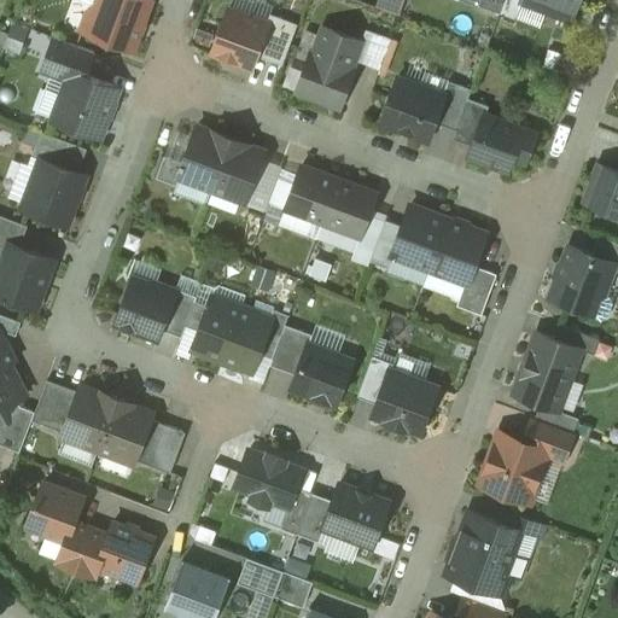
[(98,0),(97,6),(89,12),(82,29),(133,48),(150,0),(98,0)]
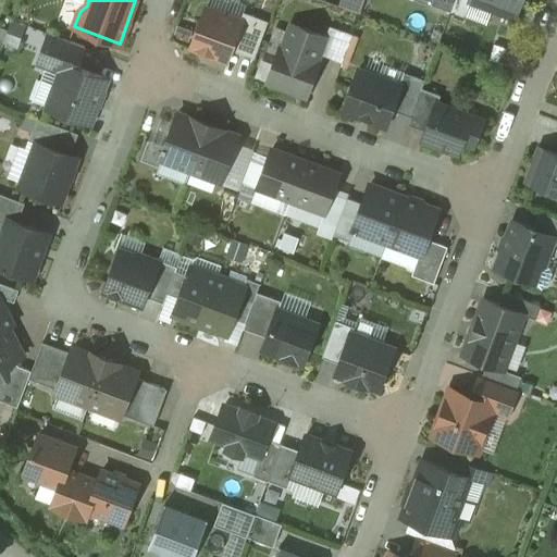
[(433,0),(432,3),(452,11),(455,0),(433,0)]
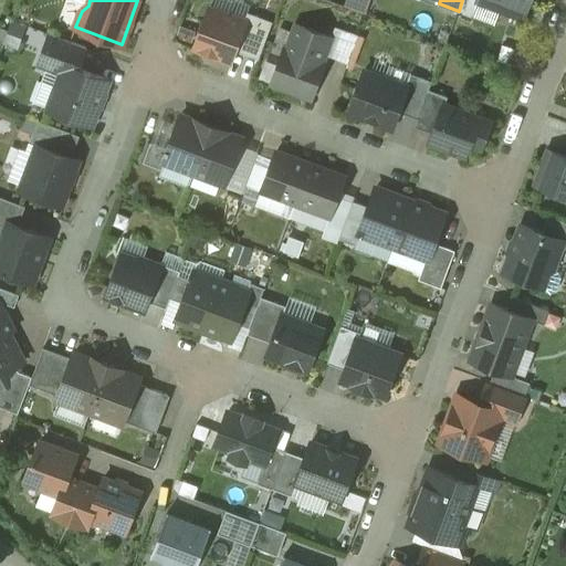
[(462,0),(459,11),(472,17),(478,0),(462,0)]
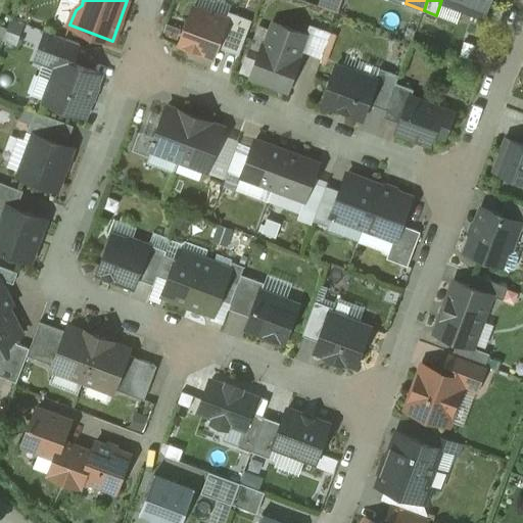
[(444,0),(484,14),(489,0),(444,0)]
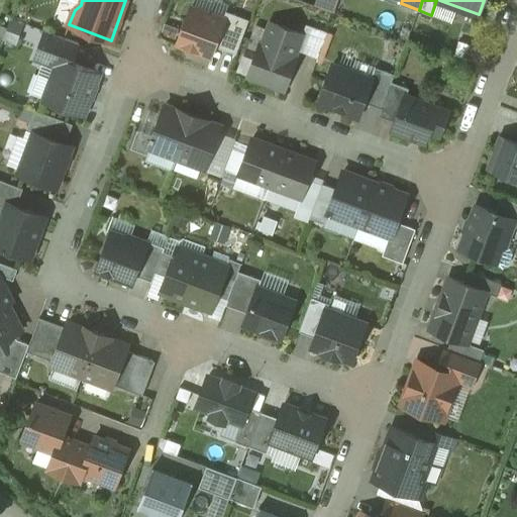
[(223,18),(210,13),(208,10),(195,6),(191,7),(178,42),(211,56),(215,45),(225,19),(223,18)]
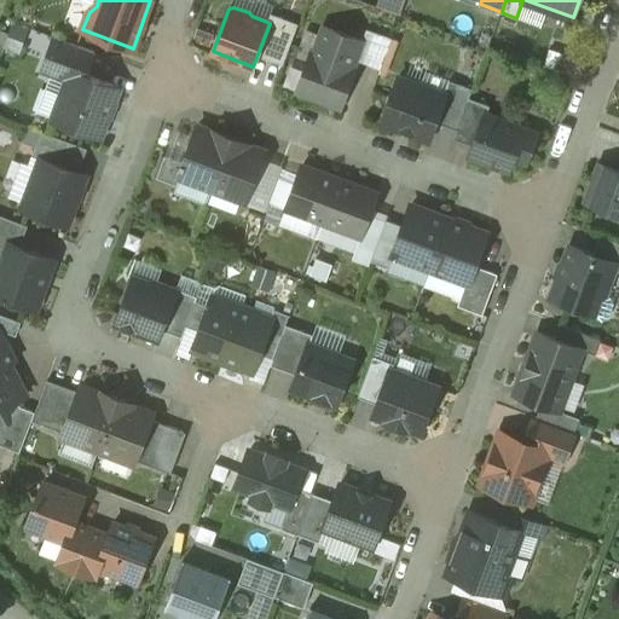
[(299,23),(271,13),(267,22),(270,23),(258,55),(283,64),(299,23)]
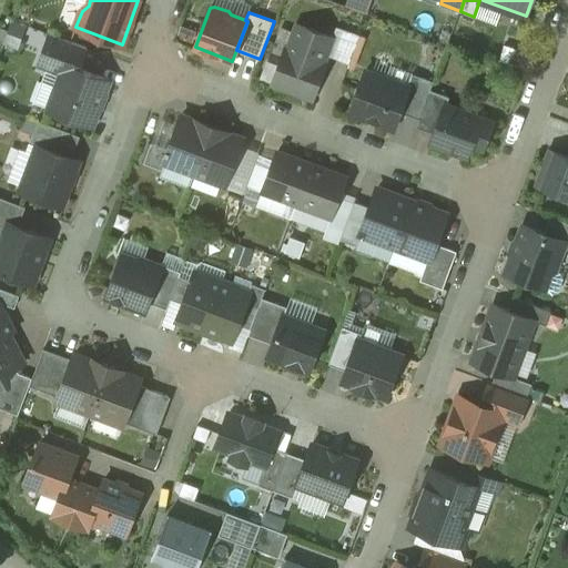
[(18,44),(26,23),(8,18),(1,39),(18,44)]
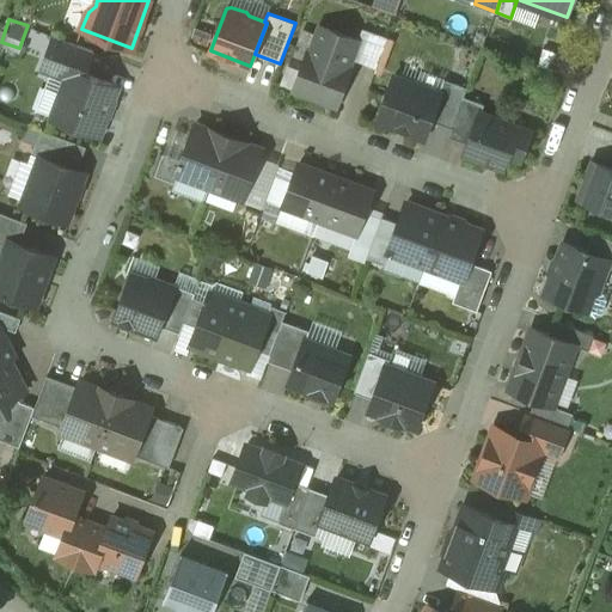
[(359,40),(322,26),(311,53),(308,51),(294,90),(337,105),(352,68),(348,67),(352,59),(359,40)]
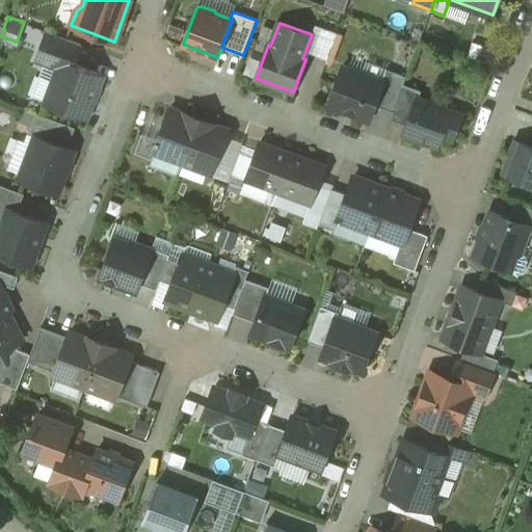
[(338,32),(315,25),(312,34),(306,51),(328,58),(338,32)]
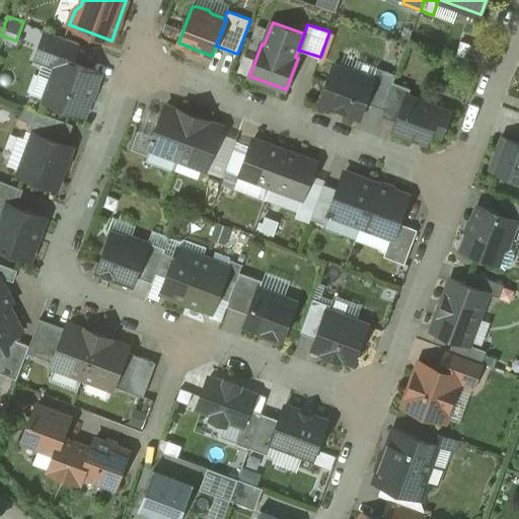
[(79,43),(47,30),(35,59),(58,68),(62,58),(72,62),(79,43)]
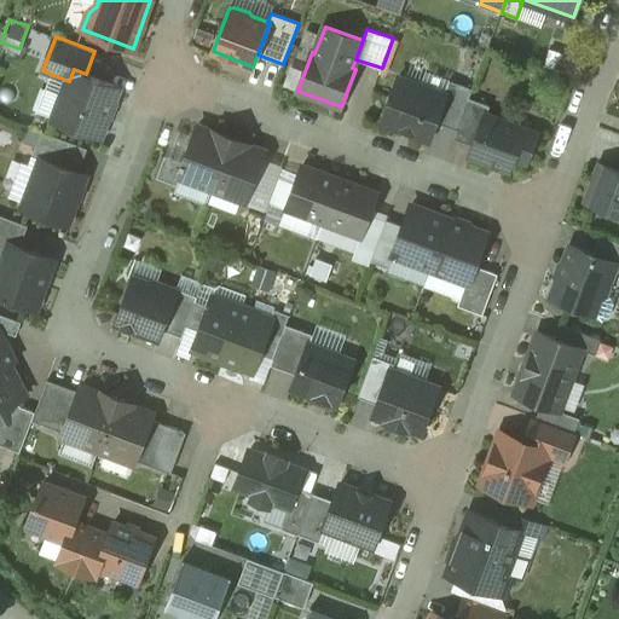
[(86,74),(74,69),(69,81),(55,120),(99,137),(106,117),(108,117),(114,100),(113,100),(117,86),(86,74)]
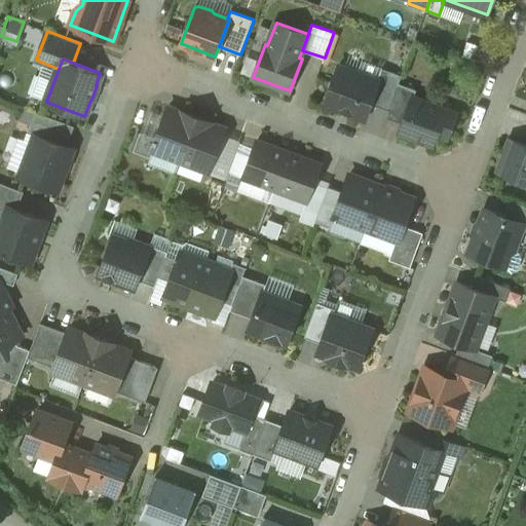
[(378,79),(339,65),(325,103),(365,118),(371,103),(379,80),(378,79)]
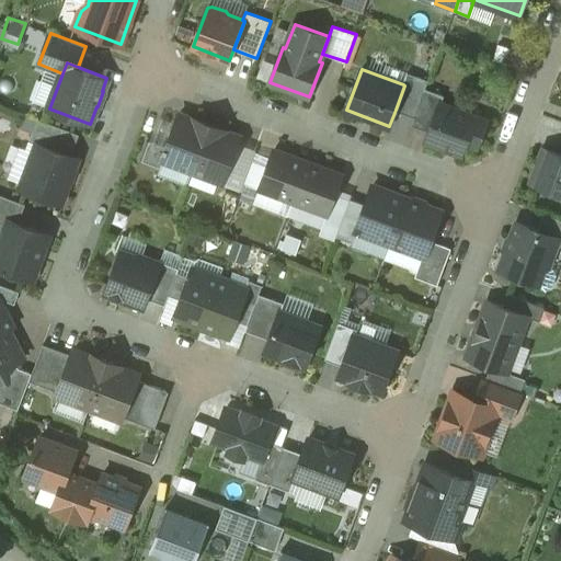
[(428,80),(408,72),(403,84),(404,86),(396,110),(415,117),(425,88),(428,80)]
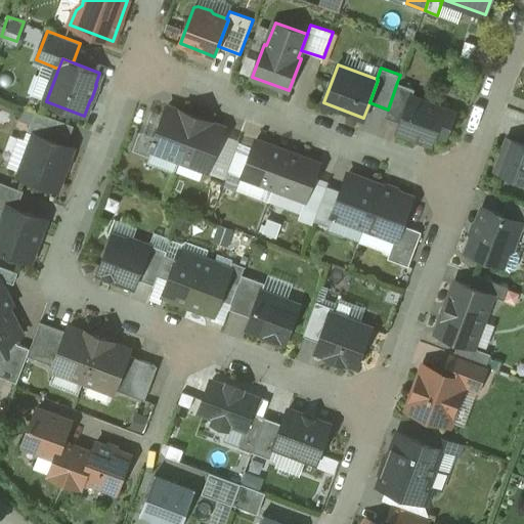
[(416,89),(397,82),(388,110),(385,117),(401,123),(411,96),(412,97),(416,89)]
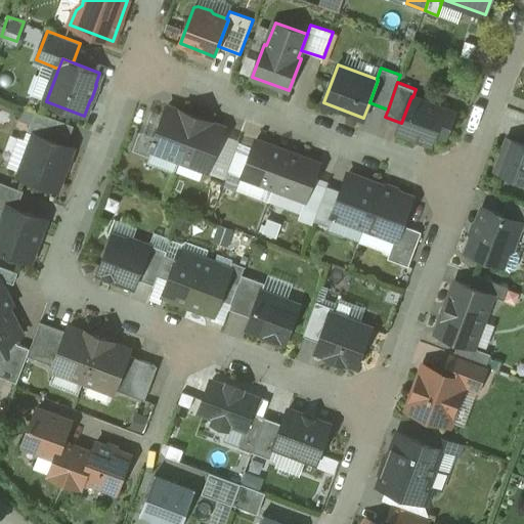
[(412,97),(411,96),(401,123),(398,131),(432,143),(436,132),(446,136),(454,113),(412,97)]
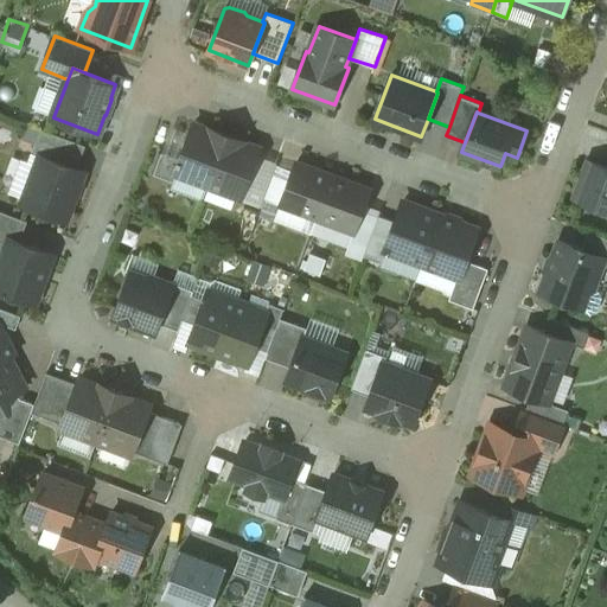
[(209,128),(195,123),(180,159),(176,172),(177,172),(209,184),(227,135),(209,128)]
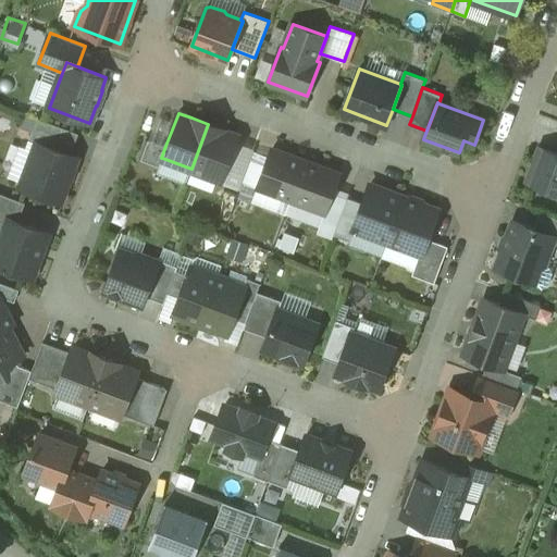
[(74,132),(37,118),(29,140),(37,144),(37,141),(71,155),(73,148),(69,146),(74,132)]
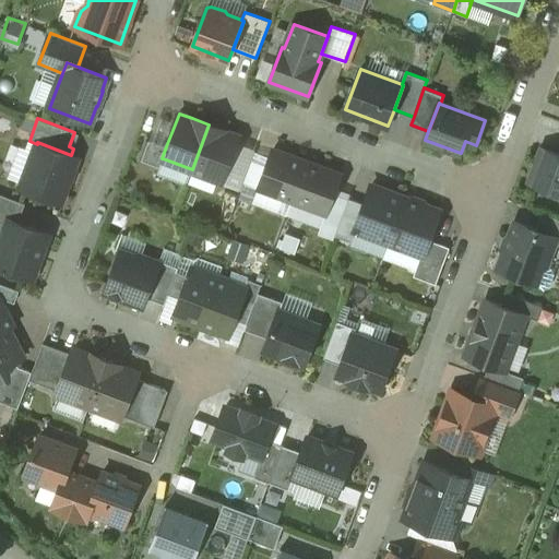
[(209,125),(192,169),(223,181),(227,168),(236,144),(239,135),(226,131),(226,130),(209,125)]
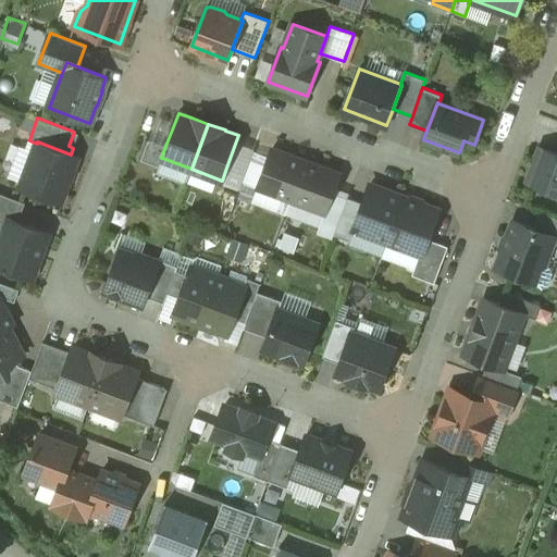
[(165,146),(149,139),(141,159),(160,166),(162,158),(161,158),(165,146)]
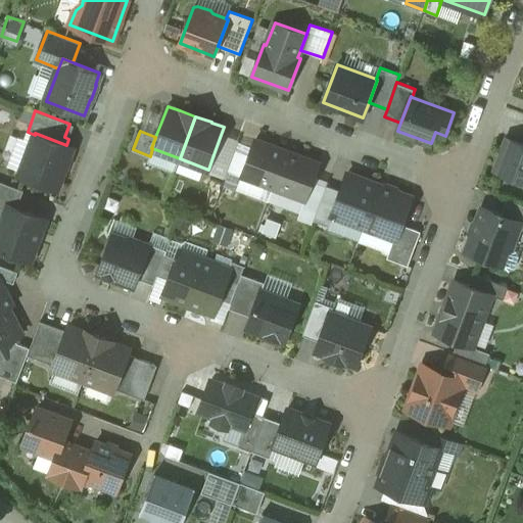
[(66,145),(35,133),(35,135),(19,175),(57,189),(73,147),(66,145)]
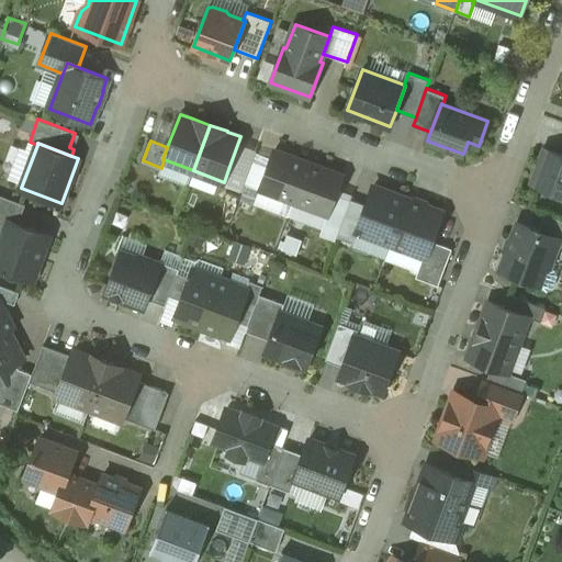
[(256,153),(237,145),(228,169),(247,176),(256,153)]
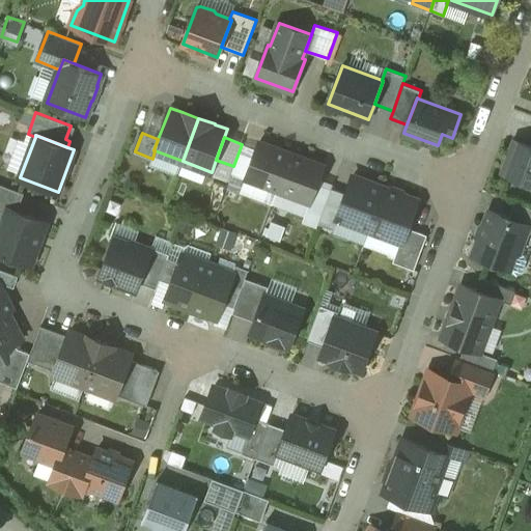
[(291,152),(259,141),(246,178),(278,190),(291,152)]
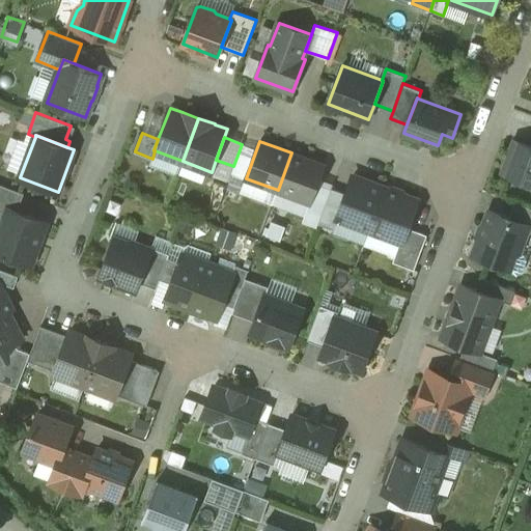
[(530,146),(515,141),(504,172),(530,182),(530,146)]
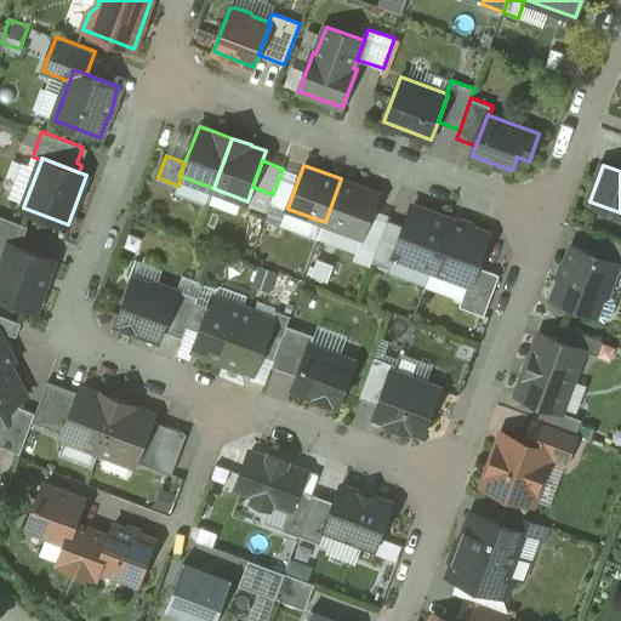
[(341,178),(325,222),(363,237),(379,193),(341,178)]
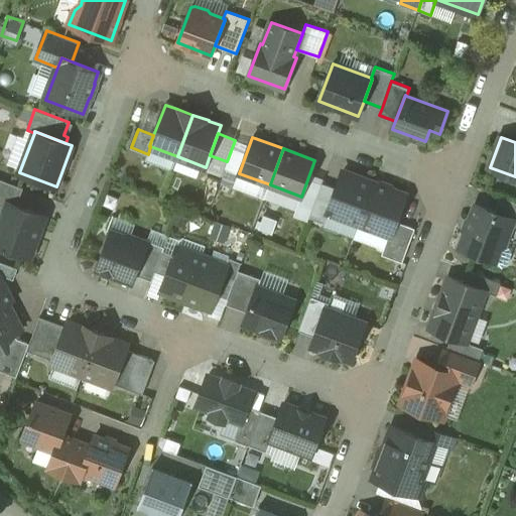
[(227,161),(210,155),(206,167),(223,173),(227,161)]
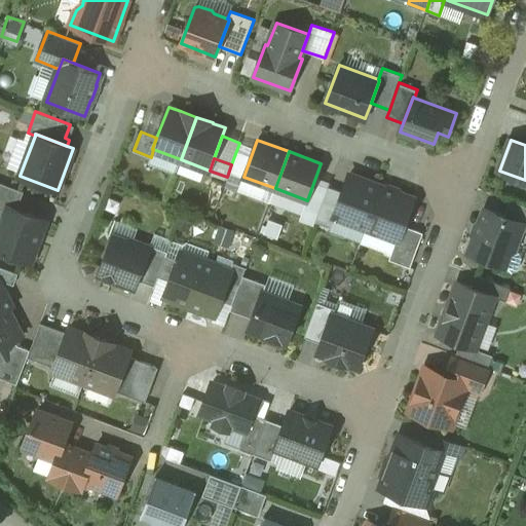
[(381,186),(349,174),(342,191),(334,216),(335,216),(366,227),(381,186)]
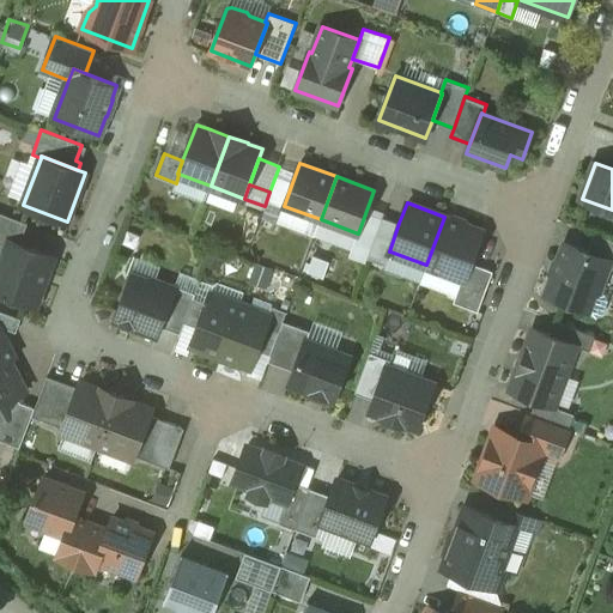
[(28,223),(0,212),(0,248),(6,252),(10,240),(20,243),(28,223)]
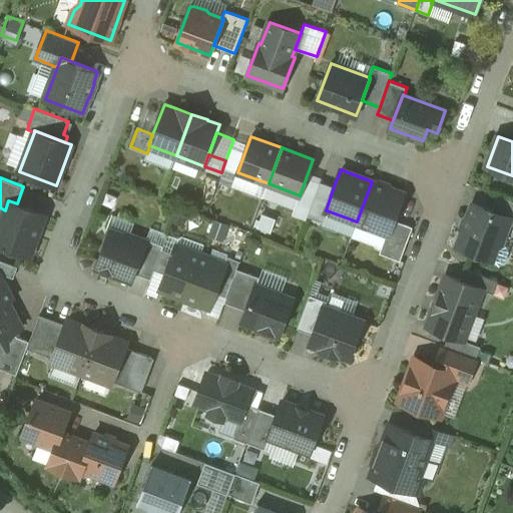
[(321,181),(308,215),(323,221),(327,210),(326,210),(334,186),(321,181)]
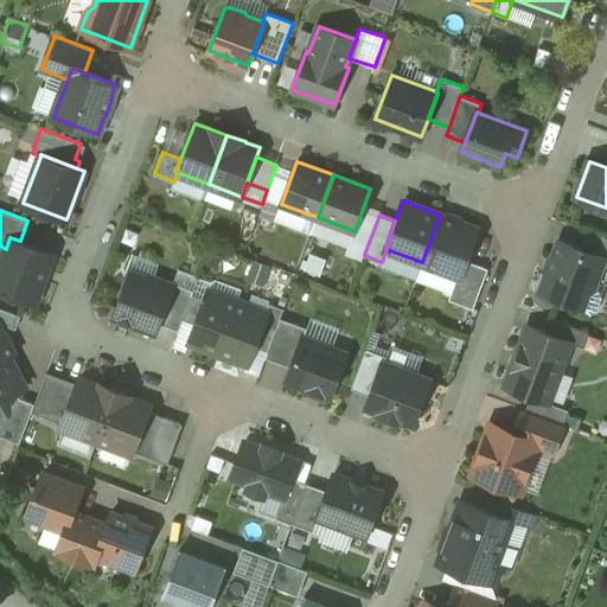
[(440,215),(422,262),(458,276),(459,276),(466,260),(478,229),(440,215)]
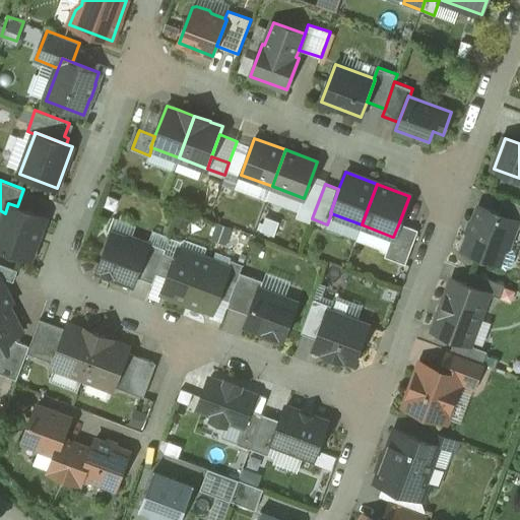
[(519,203),(504,198),(499,214),(517,221),(517,222),(519,222),(519,203)]
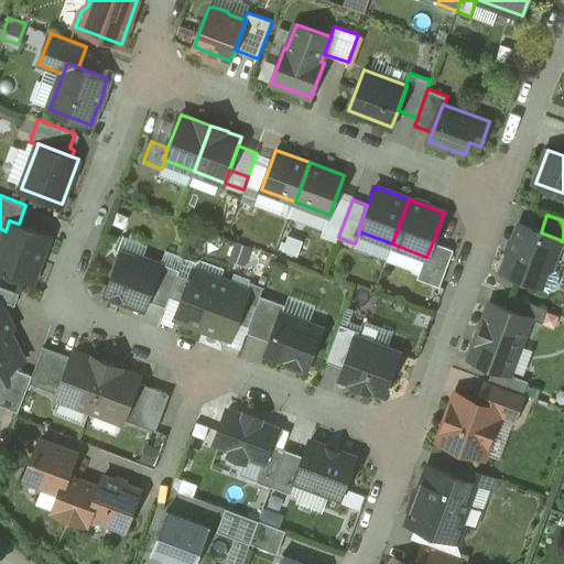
[(19,224),(9,220),(6,231),(0,245),(0,269),(33,281),(50,236),(19,224)]
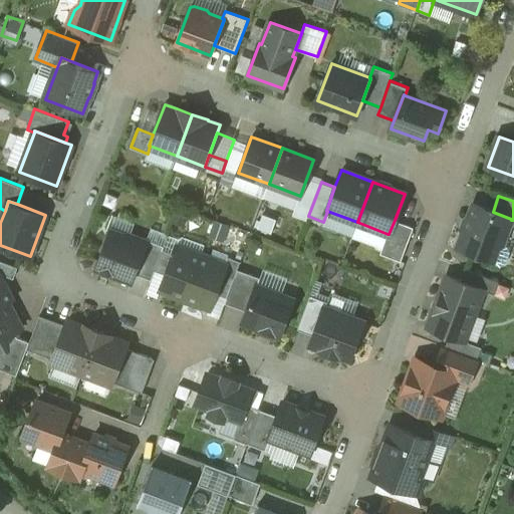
[(493,212),(474,205),(459,245),(485,255),(485,256),(487,260),(500,265),(505,263),(509,251),(507,246),(502,244),(511,220),(511,219),(493,212)]
